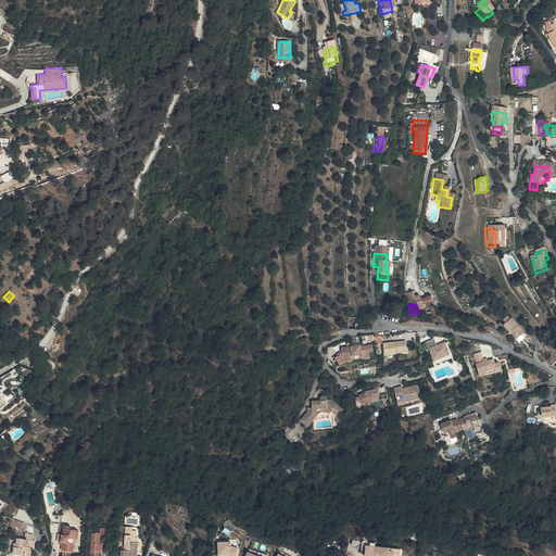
[(424,308),(424,311),(418,313),(413,315),(417,317),(420,316),(420,317),(425,316),(425,313),(437,310),(434,305),(424,308)]
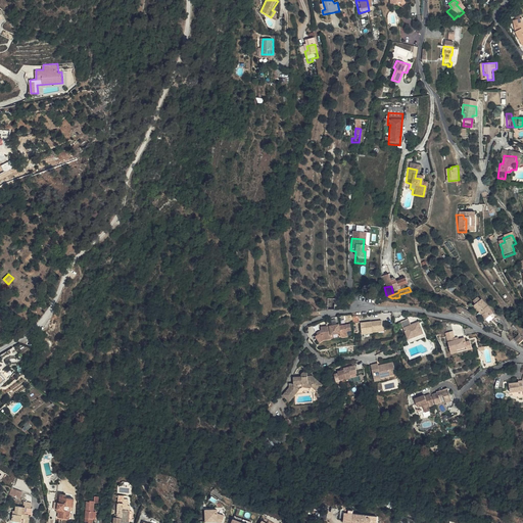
[(479,305),(477,303),(473,306),(475,310),(474,312),(485,324),(492,318),(481,304),(479,305)]
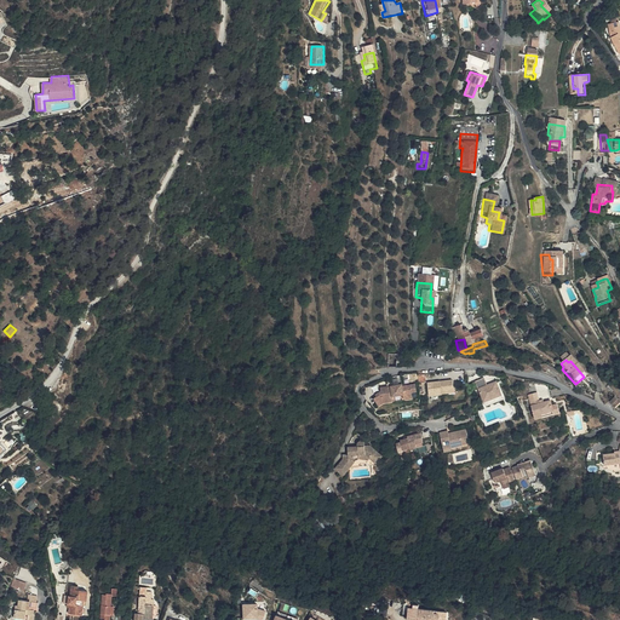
[(390,394),(401,391),(400,380),(388,383),(390,394)]
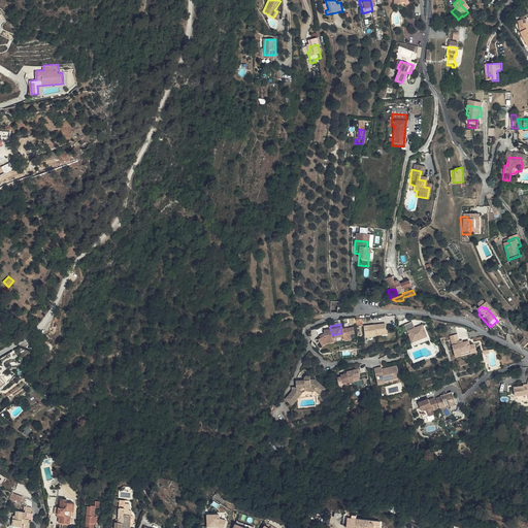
[(362,333),(363,341),(374,340),(374,338),(384,338),(384,331),(362,333)]
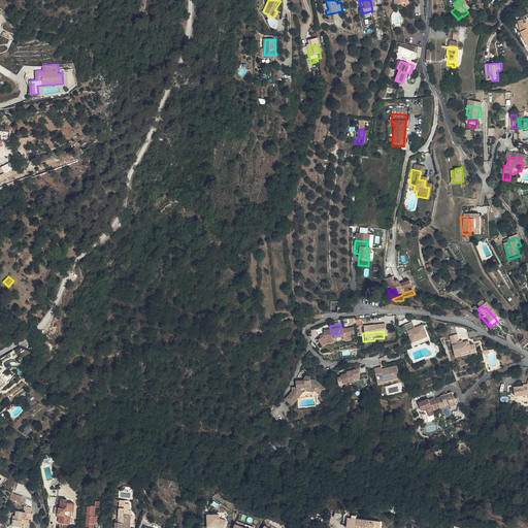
[(429,345),(426,336),(423,337),(422,335),(417,337),(415,331),(407,333),(414,351),(429,345)]
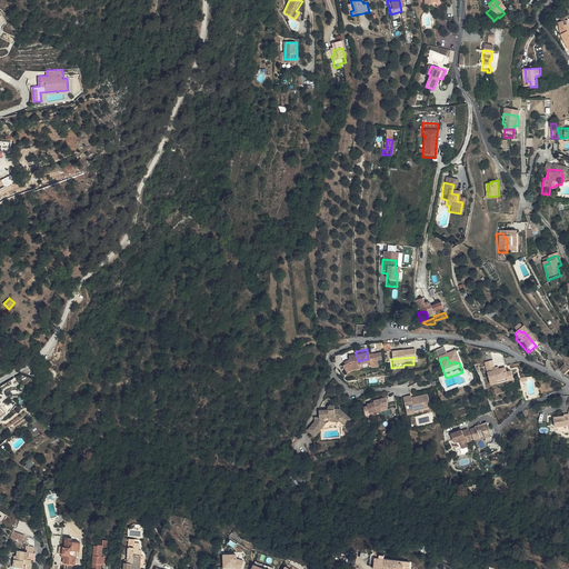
[(356,363),(356,361),(348,362),(348,366),(343,369),(345,371),(342,372),(346,378),(351,376),(356,375),(358,375),(359,373),(359,372),(359,369),(369,368),(370,372),(377,371),(377,367),(381,366),(380,359),(372,360),(369,361),(368,359),(358,361),(358,362),(356,363)]
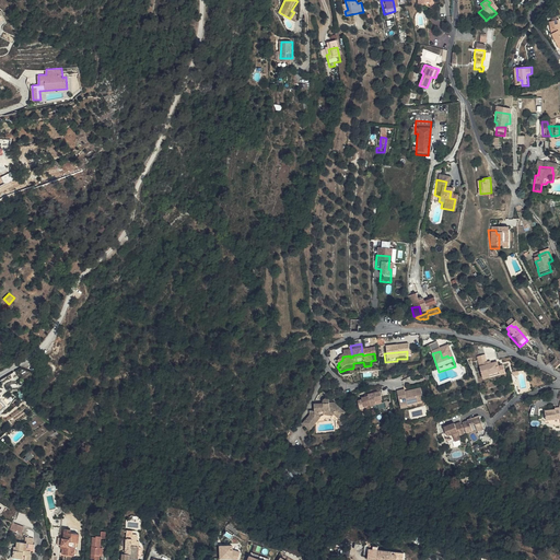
[(500,374),(498,368),(497,364),(490,365),(488,366),(487,364),(485,357),(476,359),(478,366),(482,365),(483,369),(479,370),(483,382),(490,380),(490,377),(500,374)]
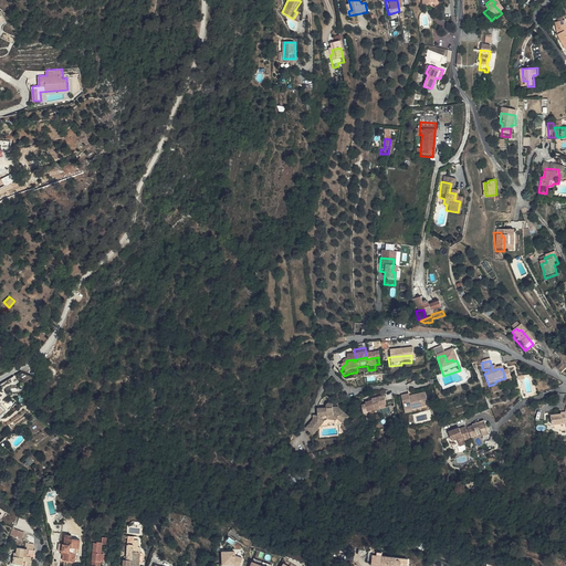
[(410,404),(409,401),(408,398),(401,400),(407,416),(429,409),(426,397),(413,400),(413,402),(410,404)]
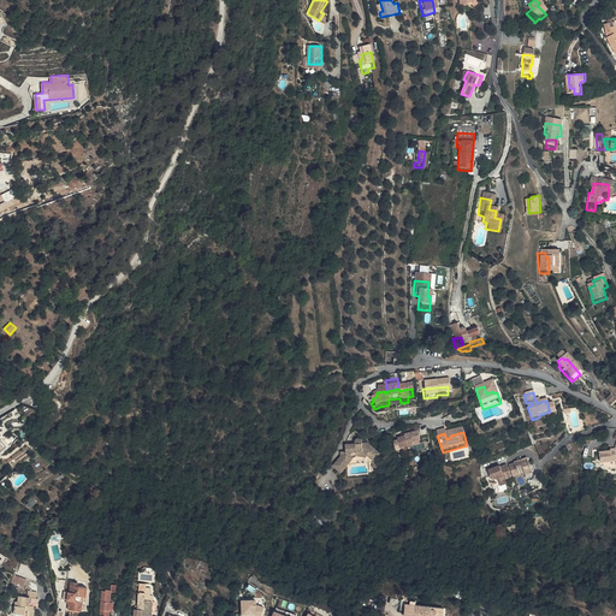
[(419,437),(406,440),(407,442),(403,443),(398,444),(400,446),(395,448),(396,452),(401,451),(401,454),(408,451),(408,454),(414,451),(413,448),(421,446),(419,437)]
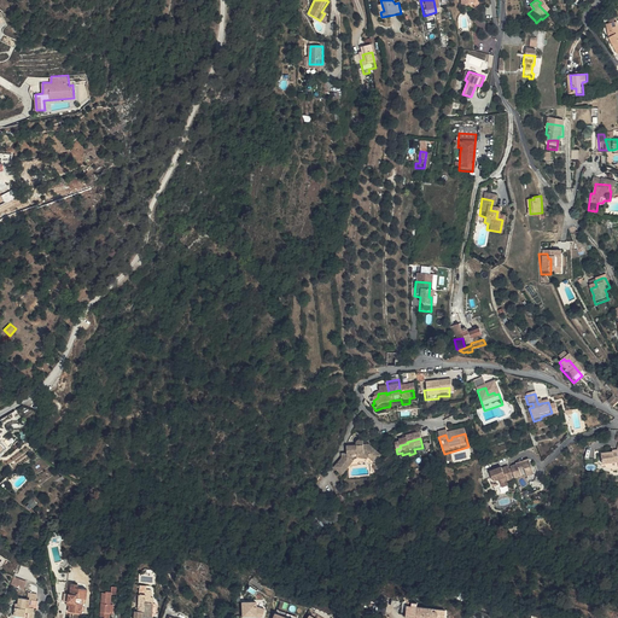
[(333,473),(340,479),(353,466),(350,464),(351,462),(356,462),(356,460),(363,459),(374,468),(380,461),(367,450),(363,450),(362,448),(361,447),(359,447),(357,448),(356,449),(356,452),(345,452),(347,459),(342,460),(342,464),(333,473)]
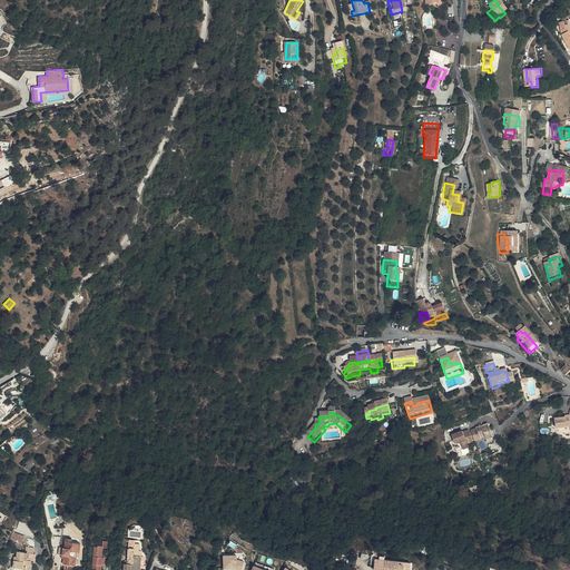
[(560,420),(550,422),(552,431),(568,428),(567,424),(566,419),(564,418),(559,419),(560,420)]
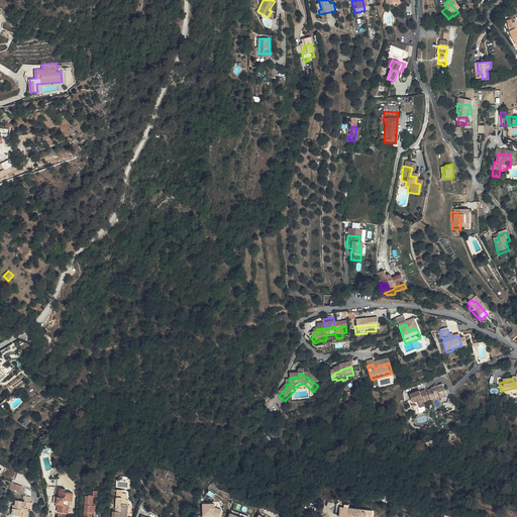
[(444,391),(429,397),(430,398),(432,404),(433,405),(437,404),(436,399),(439,398),(442,405),(449,402),(444,391)]
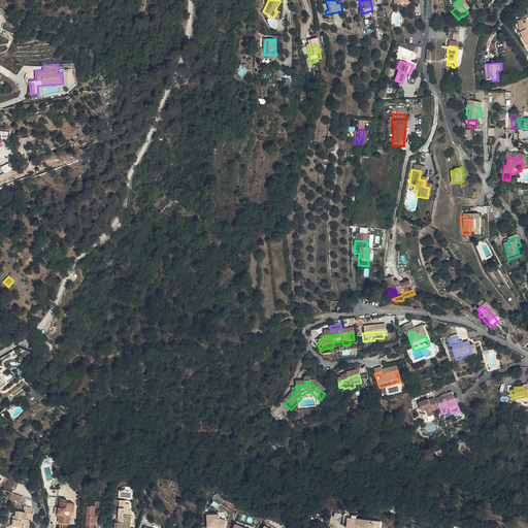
[(441,413),(439,406),(436,407),(435,404),(430,406),(430,405),(420,409),(422,414),(423,418),(433,414),(434,417),(439,415),(439,414),(441,413)]
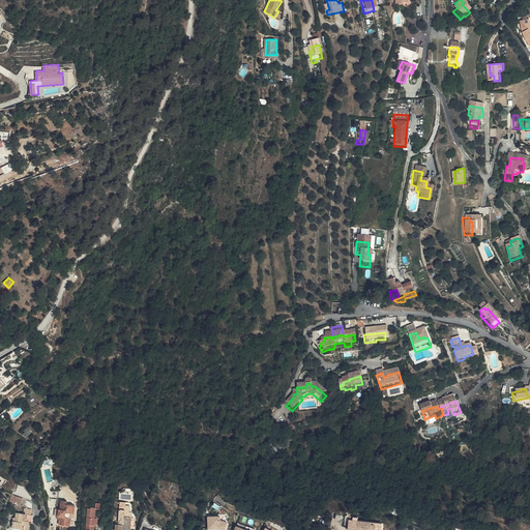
[(447,409),(448,414),(453,418),(455,418),(462,415),(461,412),(453,415),(450,408),(447,409)]
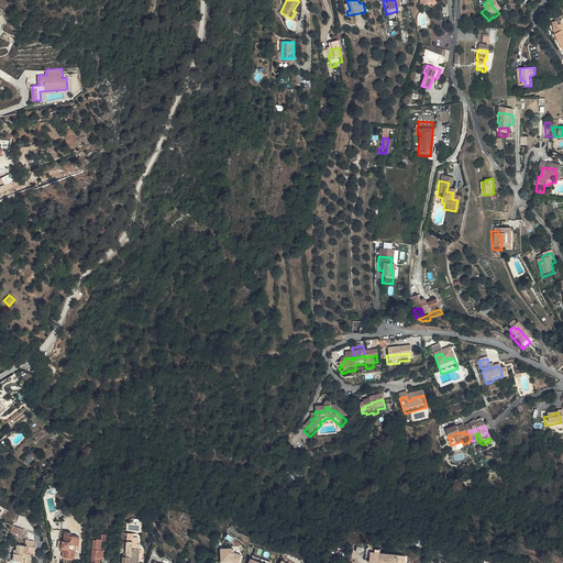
[(451,445),(450,441),(448,442),(451,450),(463,444),(462,441),(451,445)]
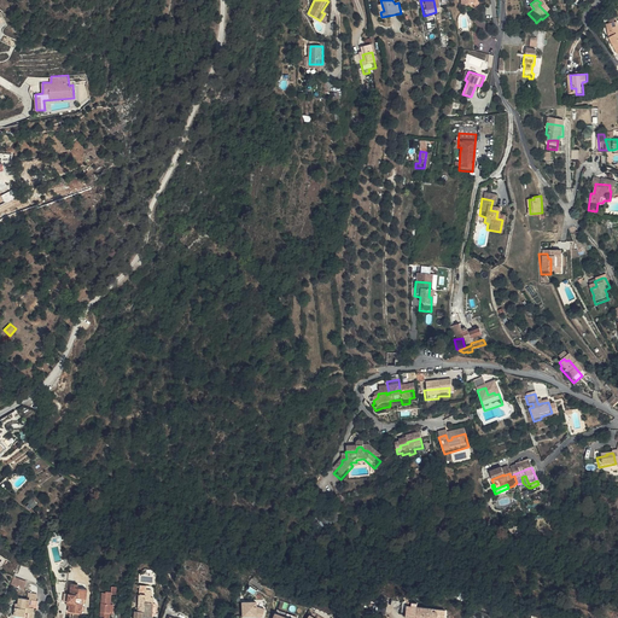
[(11,584),(24,589),(27,581),(15,576),(11,584)]
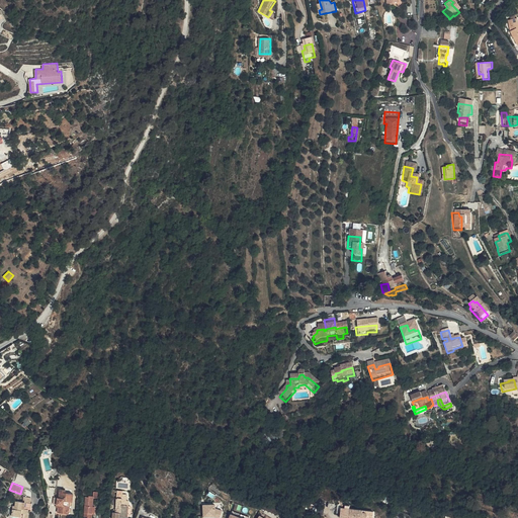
[(118,509),(116,509),(115,509),(115,512),(113,512),(112,517),(119,517),(120,517),(125,517),(125,511),(127,511),(127,505),(130,506),(130,500),(128,500),(128,495),(123,494),(124,491),(118,490),(117,506),(118,506),(118,509)]
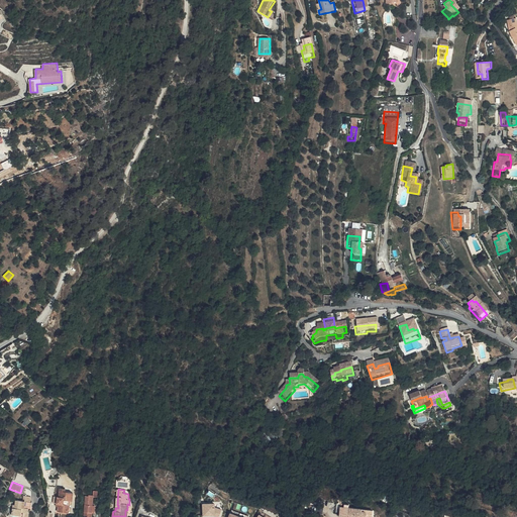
[(56,501),(56,508),(57,509),(57,511),(56,516),(61,516),(62,513),(68,513),(68,505),(71,505),(72,498),(64,497),(64,493),(58,492),(57,501),(56,501)]
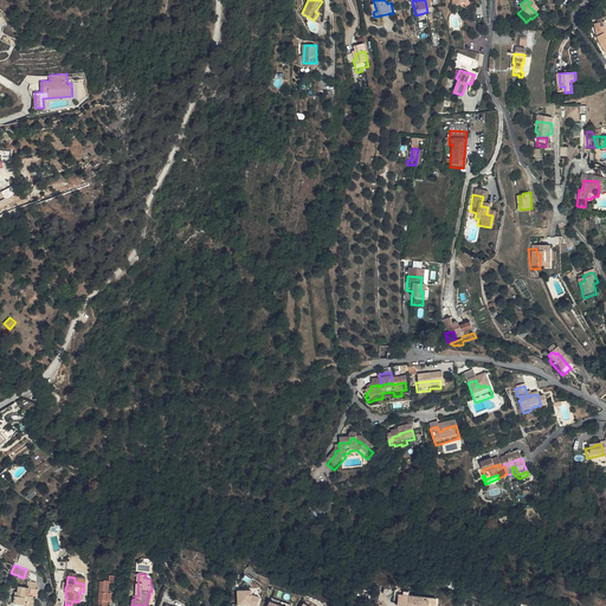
[(108,605),(109,600),(110,592),(111,579),(107,579),(107,580),(105,581),(102,580),(101,604),(103,604),(102,605),(108,605)]
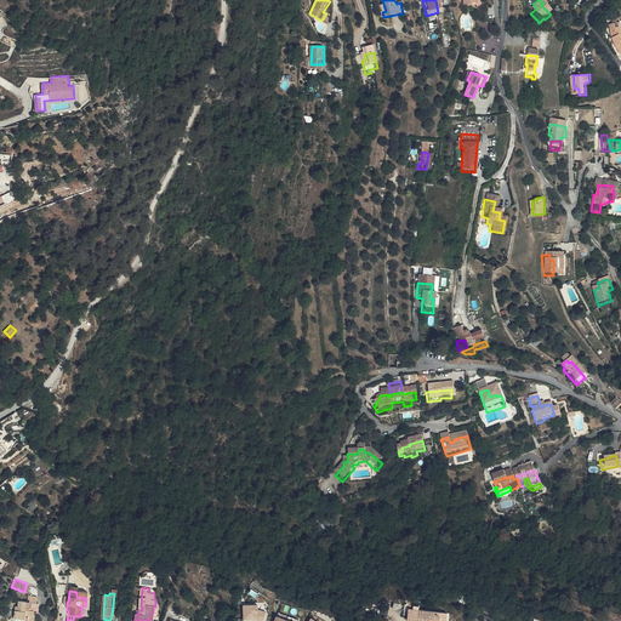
[(17,605),(15,617),(26,619),(27,611),(29,611),(28,620),(34,620),(36,613),(34,613),(34,609),(39,609),(40,604),(36,603),(38,597),(29,596),(29,602),(20,599),(18,605),(17,605)]
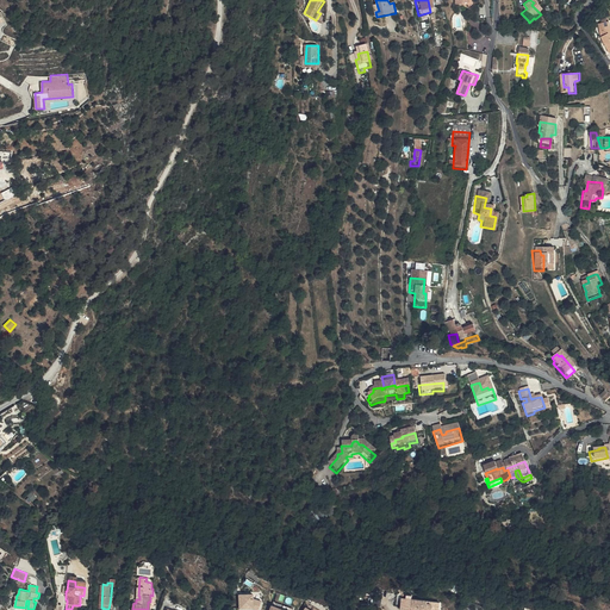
[(254,593),(240,593),(241,608),(253,608),(260,609),(262,601),(254,598),(254,593)]
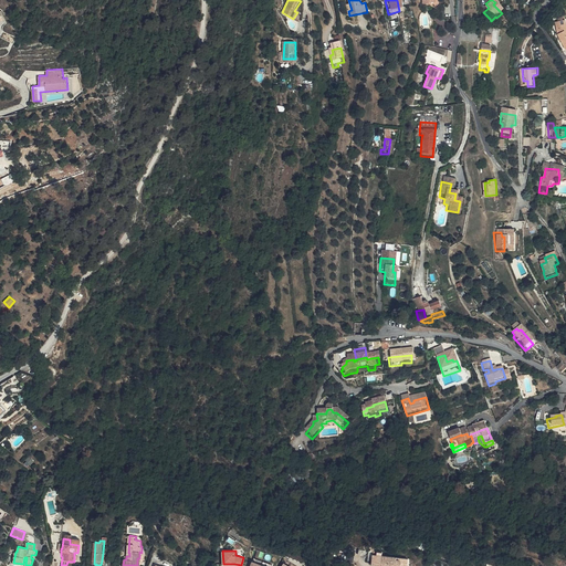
[(67,562),(66,565),(67,565),(75,565),(77,553),(74,553),(74,562),(67,562)]
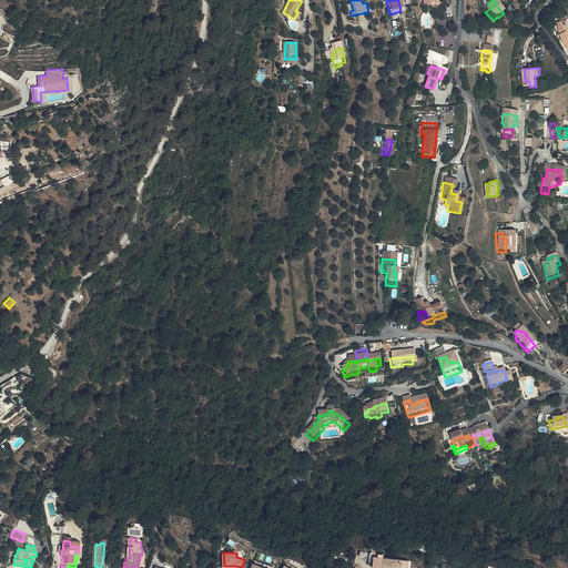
[(374,567),(381,567),(405,567),(406,566),(411,566),(411,560),(375,557),(374,567)]
